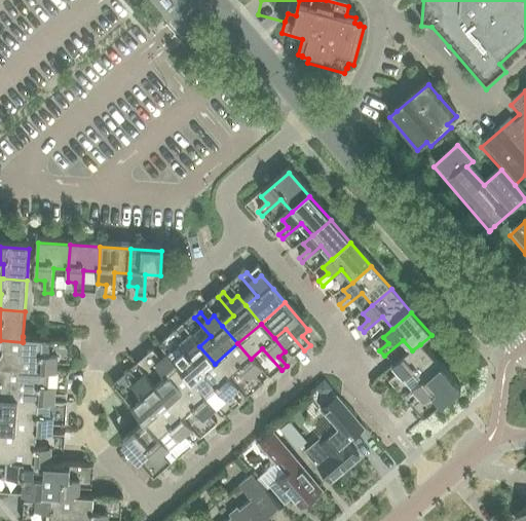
[(176,366),(191,384),(215,364),(199,346),(191,336),(185,342),(177,333),(172,338),(187,357),(176,366)]
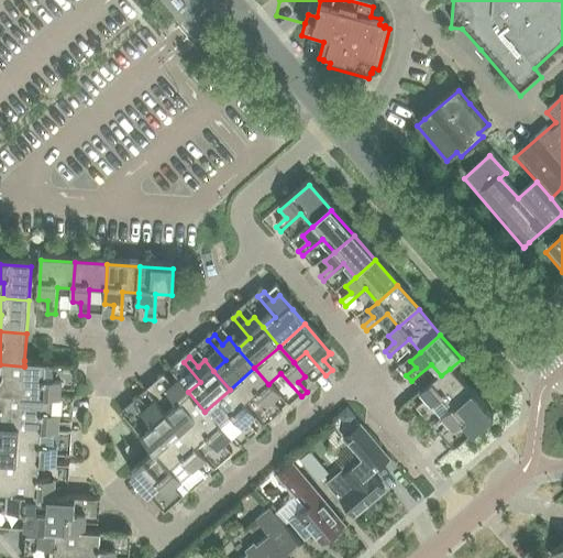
[(0,364),(0,381),(1,381),(0,397),(22,400),(24,367),(0,364)]
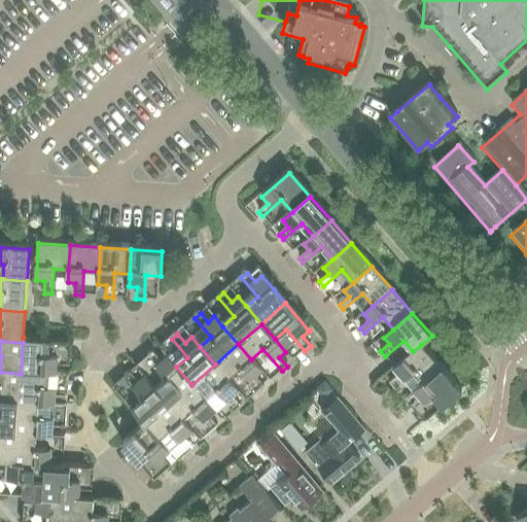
[(21,374),(40,375),(57,376),(57,375),(58,367),(70,368),(70,358),(41,356),(42,343),(23,342),(23,343),(21,374)]
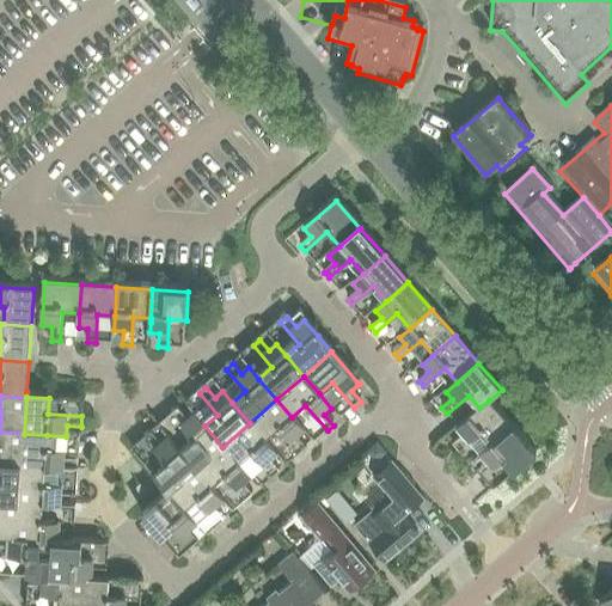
[(250,423),(265,441),(279,429),(300,454),(306,448),(298,439),(305,432),(292,417),(276,399),(250,423)]
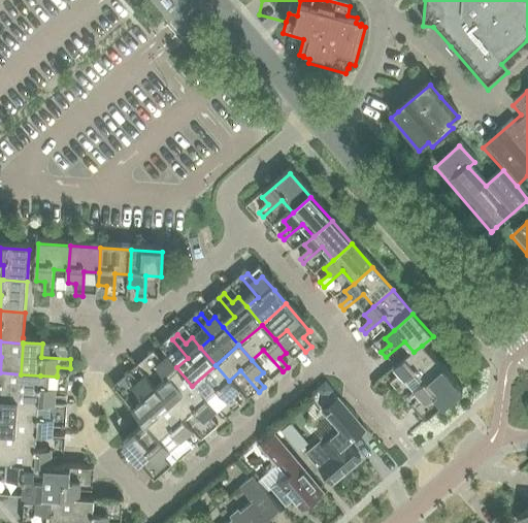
[(390,385),(395,390),(414,374),(424,386),(442,369),(422,346),(414,352),(395,368),(394,369),(399,377),(390,385)]
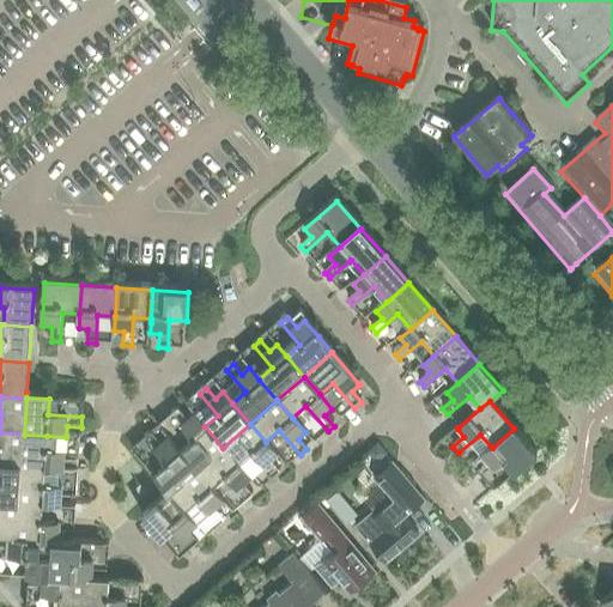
[(196,472),(223,448),(205,426),(195,416),(188,422),(178,411),(173,417),(194,442),(181,454),(196,472)]
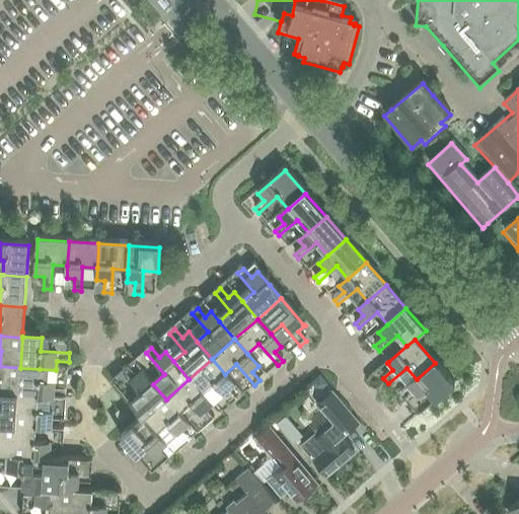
[(235,386),(225,374),(212,359),(189,379),(202,394),(213,384),(231,406),(237,400),(229,391),(235,386)]
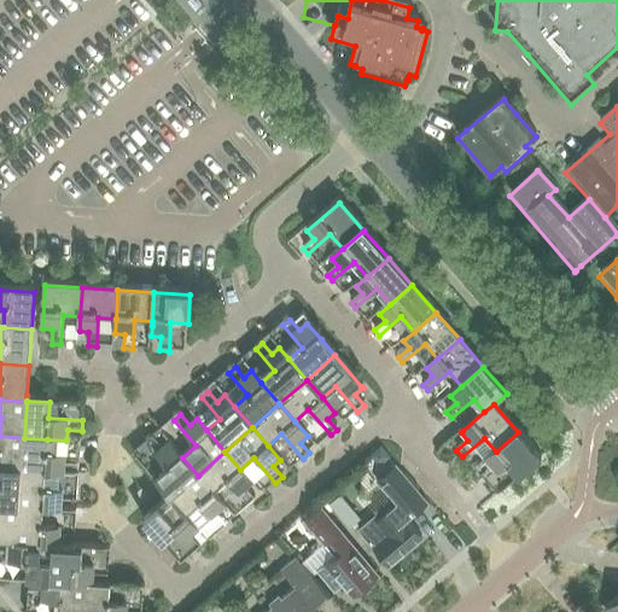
[(508,465),(519,479),(541,459),(518,432),(496,452),(484,461),(490,468),(481,477),(485,484),(508,465)]
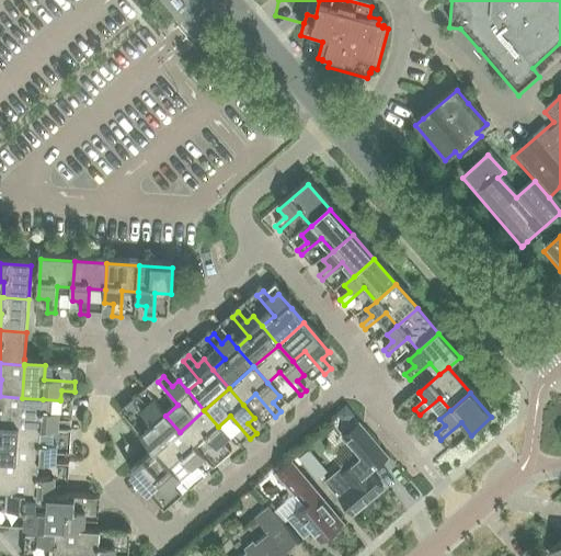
[(0,429),(19,430),(22,398),(0,396),(0,429)]
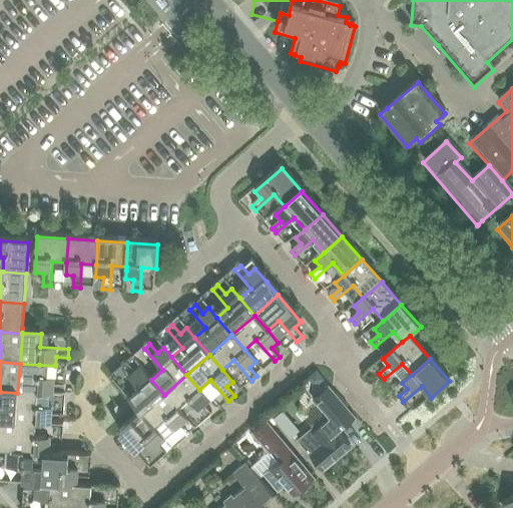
[(38,379),(39,365),(20,364),(17,393),(37,394),(53,395),(54,387),(65,388),(66,380),(38,379)]
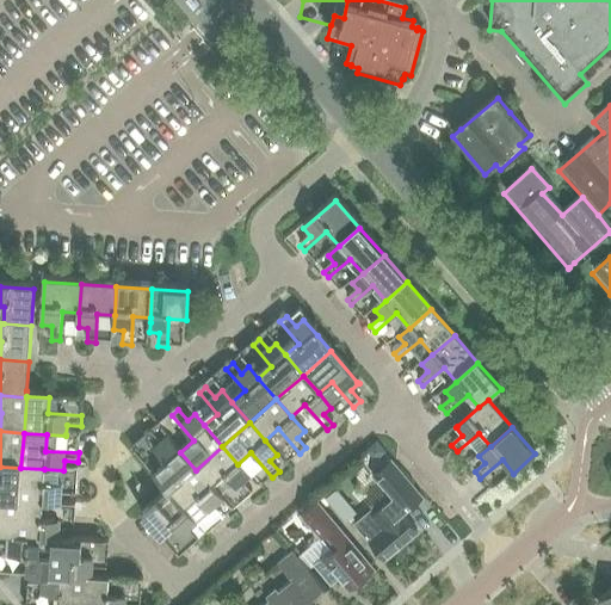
[(166,464),(153,475),(168,493),(196,470),(180,452),(167,437),(160,444),(152,433),(144,439),(166,464)]
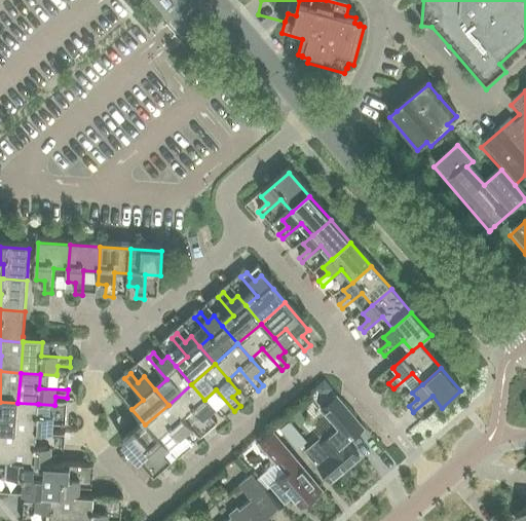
[(168,405),(181,419),(193,410),(212,432),(217,426),(210,417),(215,412),(204,400),(191,384),(168,405)]
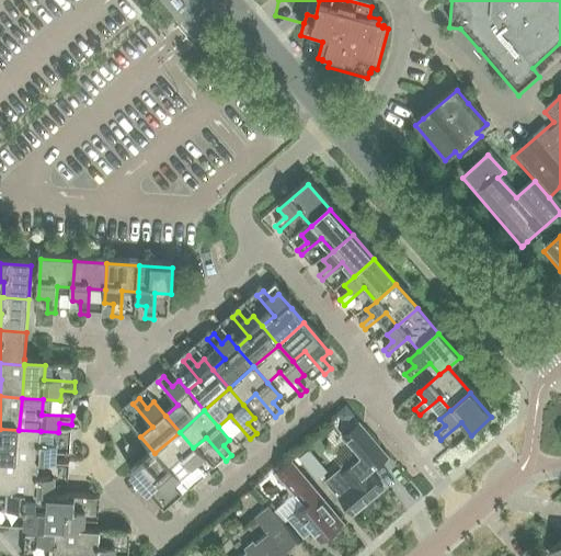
[(354,419),(346,410),(345,410),(336,418),(344,428),(353,420),(354,419)]
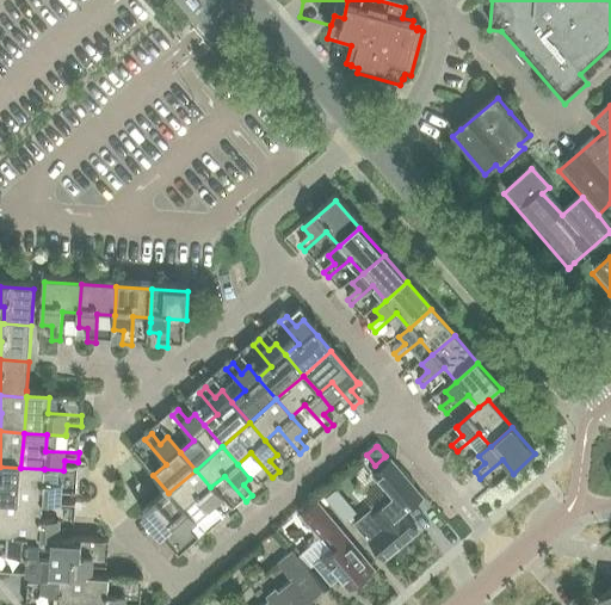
[(369,516),(355,528),(384,562),(415,536),(400,518),(418,502),(387,465),(370,480),(388,501),(370,517),(369,516)]
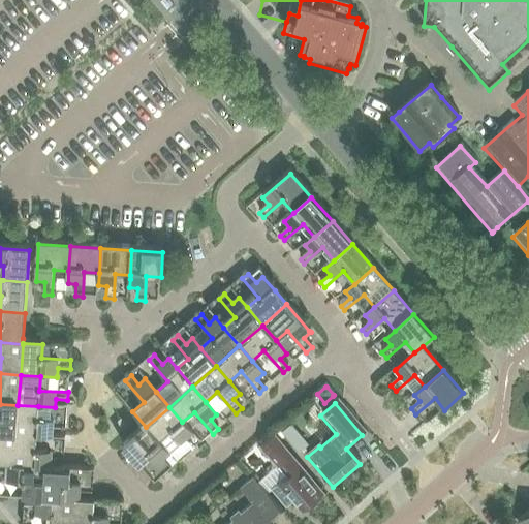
[(0,434),(16,436),(18,405),(0,404),(0,434)]
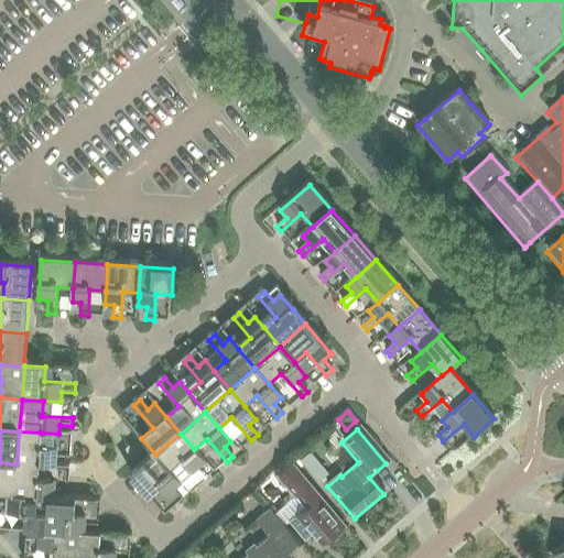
[(19,431),(17,465),(39,466),(56,467),(57,458),(69,459),(71,450),(40,448),(41,433),(19,431)]
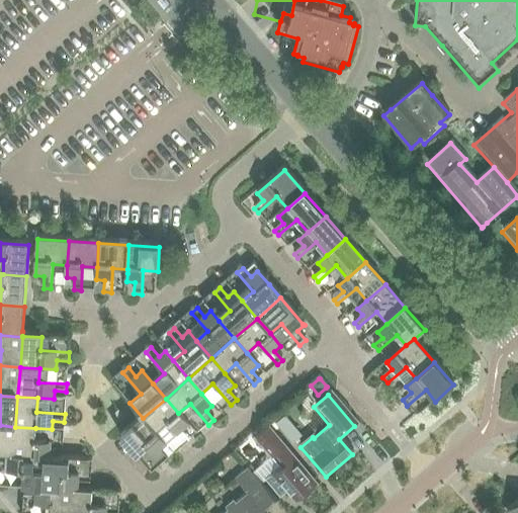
[(167,423),(186,444),(191,440),(183,431),(189,426),(178,413),(166,399),(143,418),(156,433),(167,423)]
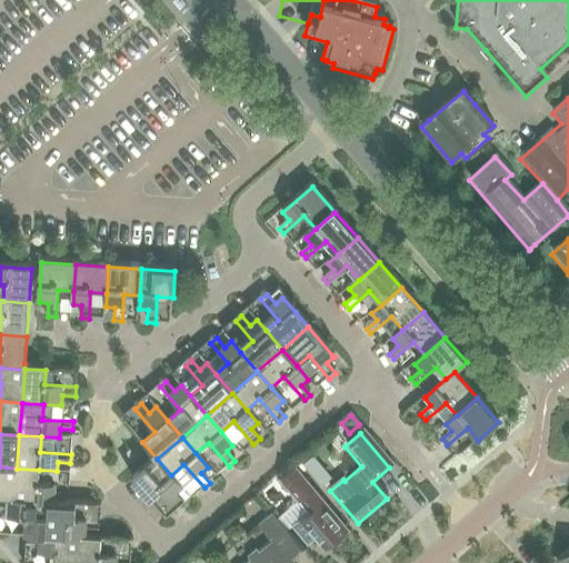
[(183,489),(171,475),(157,459),(131,481),(149,501),(161,490),(179,510),(185,504),(177,495),(183,489)]
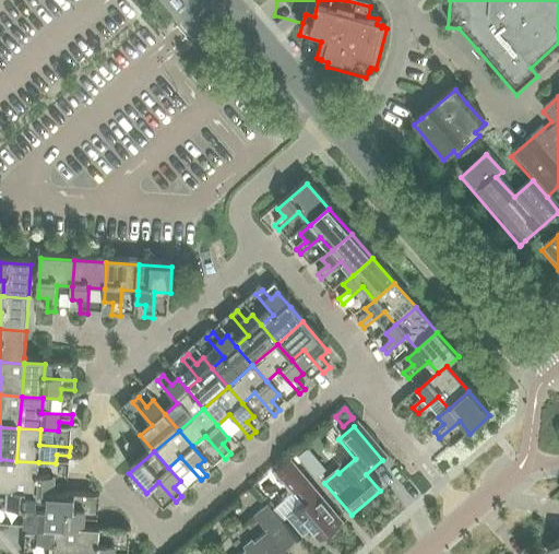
[(0,493),(9,494),(14,494),(16,461),(0,459),(0,493)]
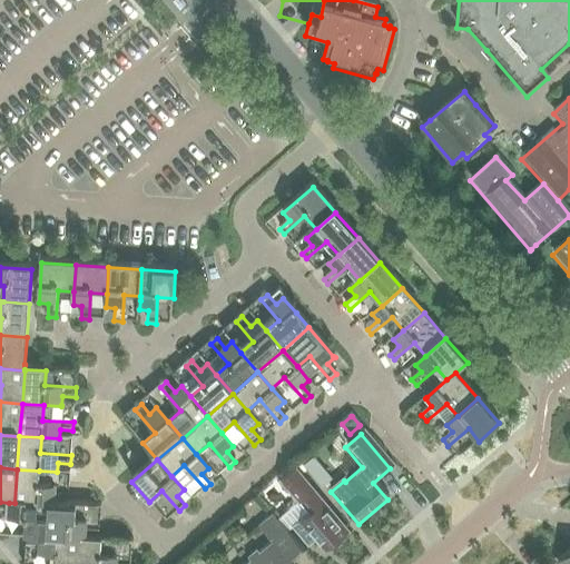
[(39,471),(17,470),(15,503),(49,505),(55,506),(55,504),(56,496),(68,497),(69,487),(38,485),(39,471)]
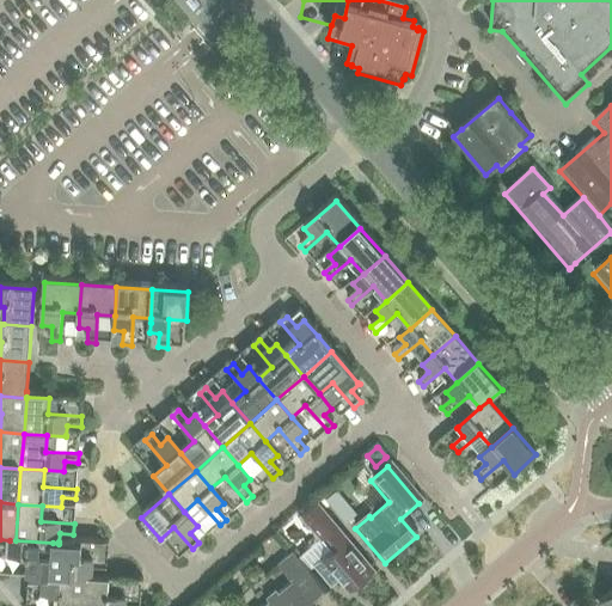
[(336,551),(322,562),(325,567),(317,574),(336,595),(344,588),(349,594),(372,574),(316,507),(301,520),(322,543),(325,539),(336,551)]
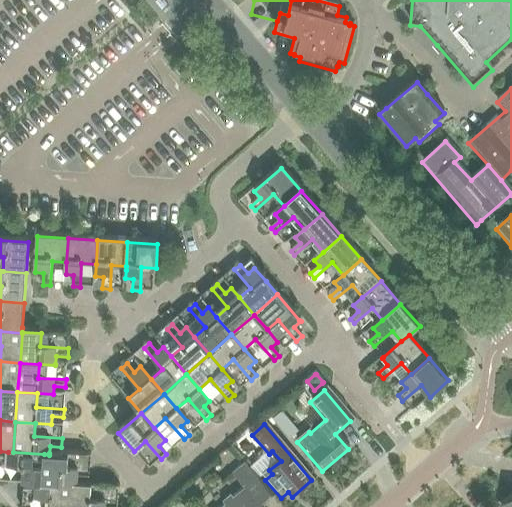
[(44,454),(13,452),(8,452),(8,460),(0,459),(0,468),(23,470),(22,483),(36,484),(41,484),(44,454)]
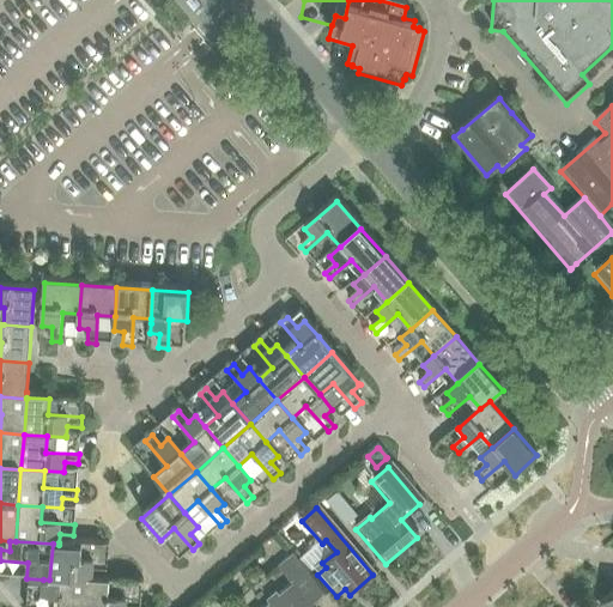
[(80,545),(59,542),(59,545),(53,544),(49,580),(85,582),(92,583),(92,582),(92,576),(93,572),(107,574),(108,564),(79,562),(80,545)]
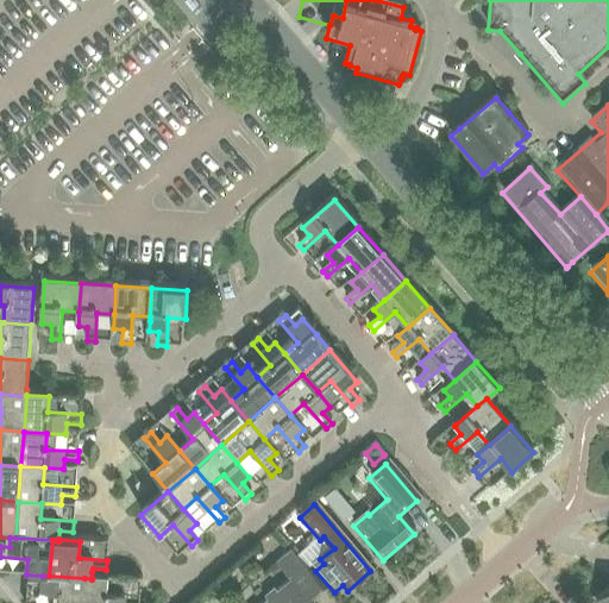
[(274,566),(278,572),(288,583),(264,602),(308,602),(322,590),(295,559),(290,553),(274,566)]
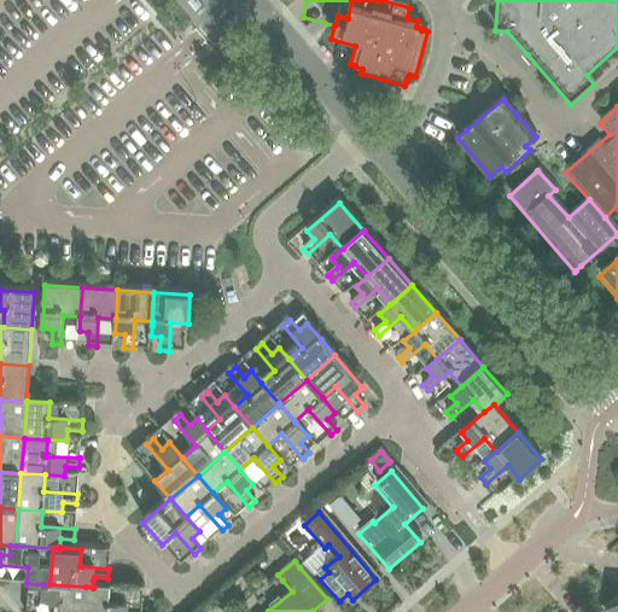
[(50,584),(44,584),(44,594),(29,593),(28,604),(62,606),(62,611),(83,611),(86,587),(50,584)]
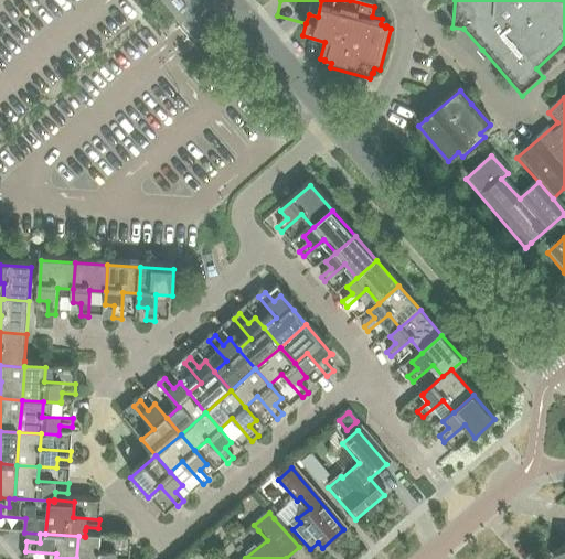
[(78,536),(76,558),(129,558),(129,555),(98,552),(99,537),(85,536),(85,537),(78,536)]
